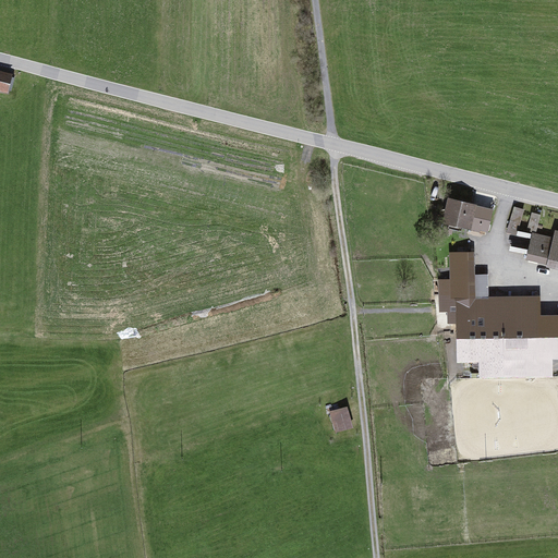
[(14,79),(0,75),(0,94),(11,97),(14,79)]
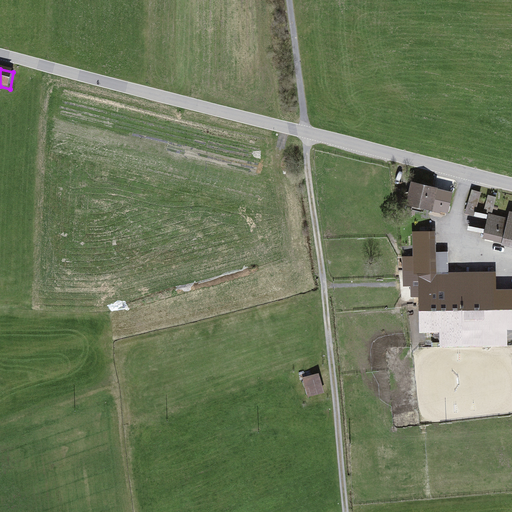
[(410,186),(407,208),(432,212),(436,190),(410,186)]
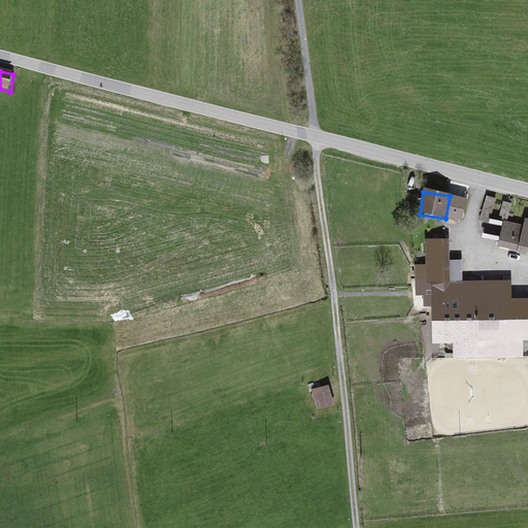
[(487,192),(482,208),(491,211),(496,195),(487,192)]
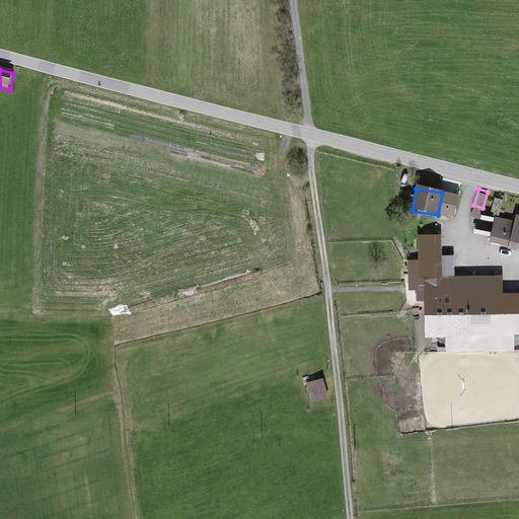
[(518,218),(497,214),(491,242),(518,248),(518,218)]
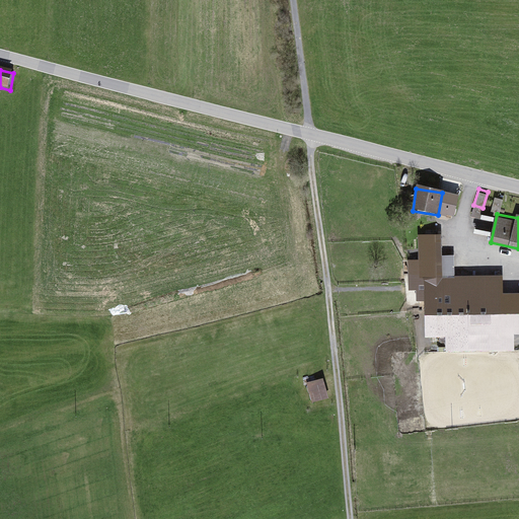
[(518,275),(425,278),(426,339),(447,338),(447,354),(491,353),(490,307),(518,306),(518,275)]
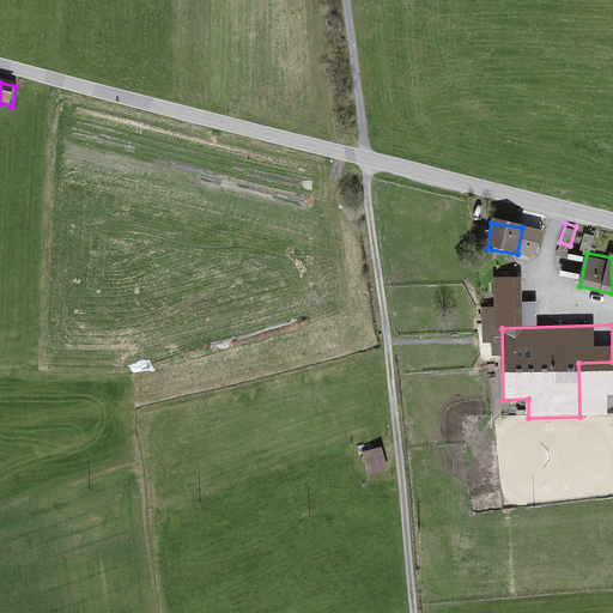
[(390,443),(364,451),(371,477),(399,468),(390,443)]
